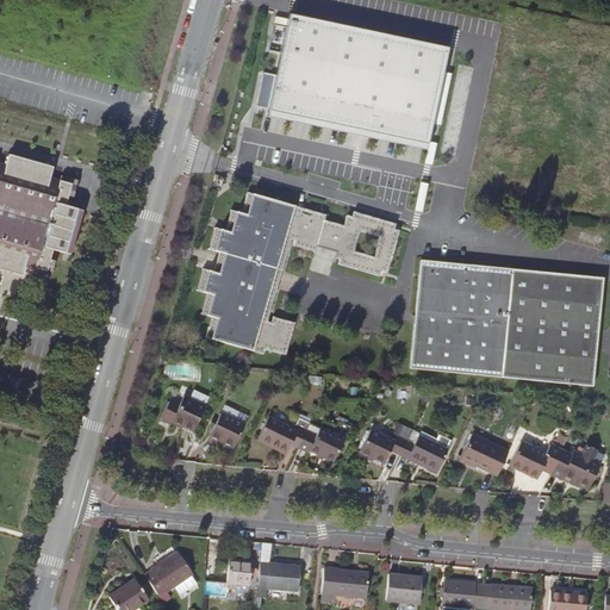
[(267,110),(427,145),(447,50),(288,17),(286,27),(280,51),(275,74),(268,106),(267,110)]
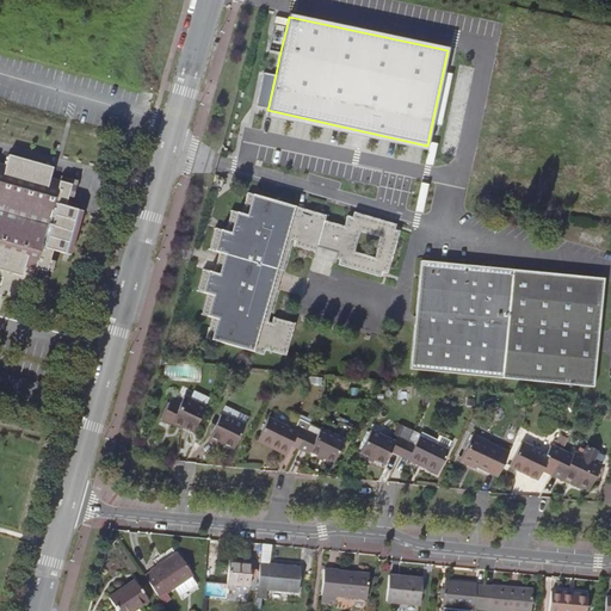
[(281,51),(287,28),(275,24),(269,49),(281,51)]
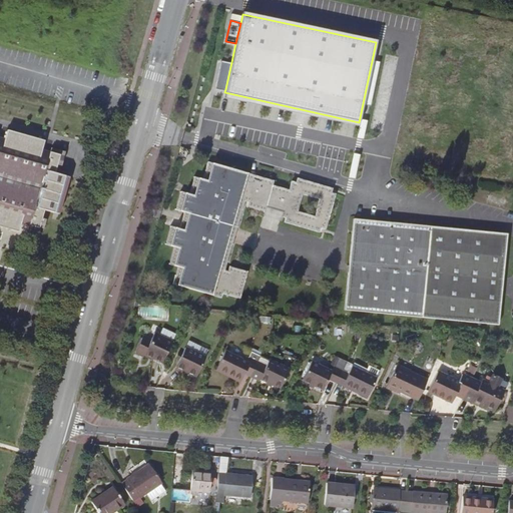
[(225,89),(231,62),(221,59),(214,87),(225,89)]
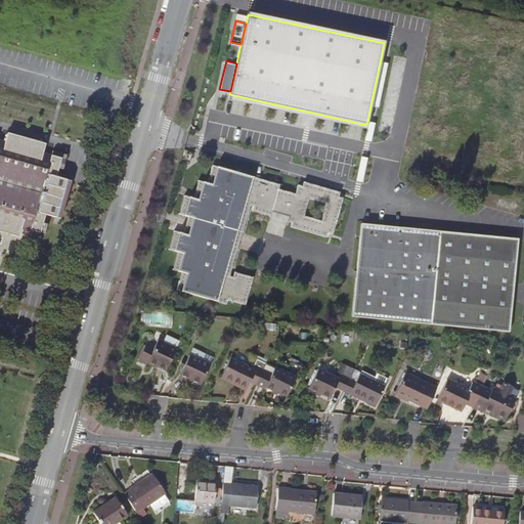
[(382,62),(373,106),(378,107),(387,63),(382,62)]
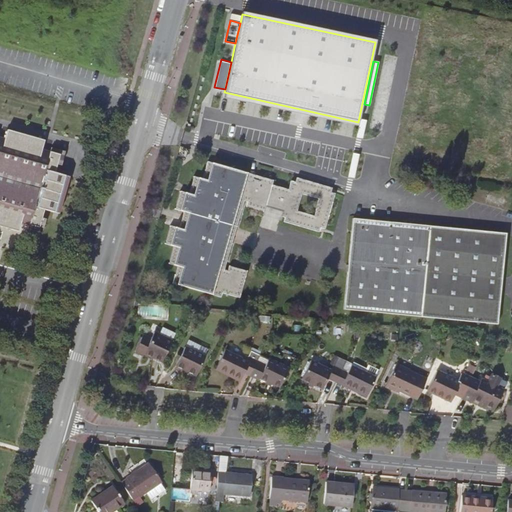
[(366,120),(361,119),(357,138),(362,139),(366,120)]
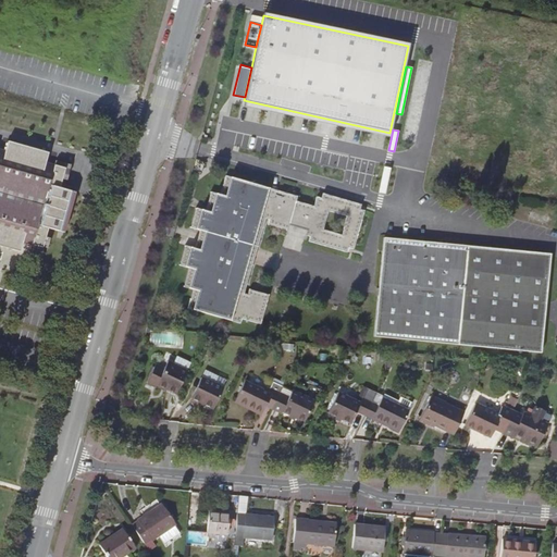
[(47,152),(7,141),(4,150),(0,149),(0,245),(19,251),(22,243),(41,248),(48,229),(59,231),(70,192),(59,188),(64,169),(45,162),(47,152)]
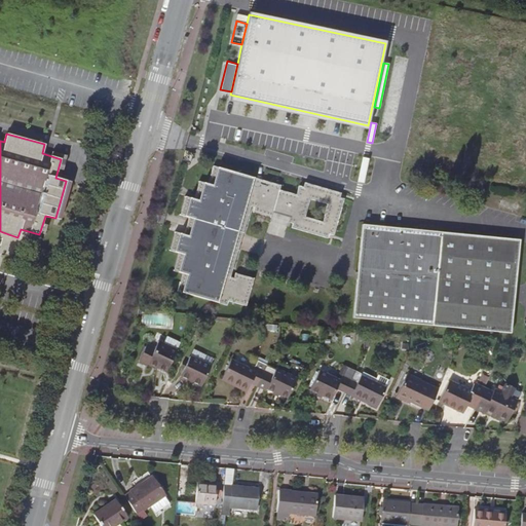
[(364,184),(369,158),(364,157),(359,183),(364,184)]
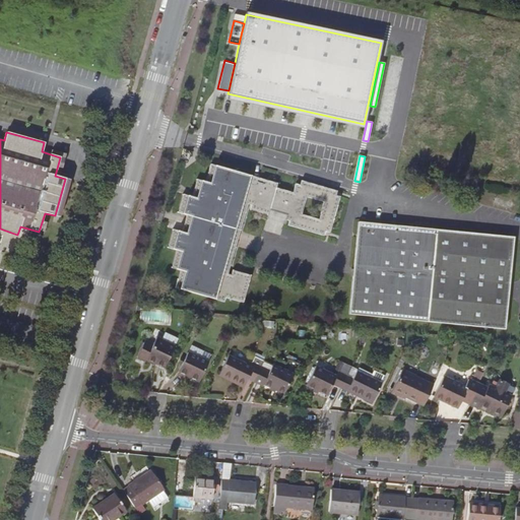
[(236,231),(240,232),(248,204),(252,205),(251,211),(268,215),(270,211),(286,216),(285,220),(289,222),(289,226),(324,237),(325,233),(330,234),(340,197),(336,195),(337,191),(302,181),(301,185),(297,184),(294,192),(276,187),(278,183),(211,165),(206,182),(198,180),(193,196),(184,194),(179,212),(188,215),(183,233),(174,230),(169,248),(178,250),(173,267),(181,270),(176,288),(224,303),(225,299),(243,303),(252,275),(234,270),(232,274),(229,273),(236,246),(232,245),(236,231)]
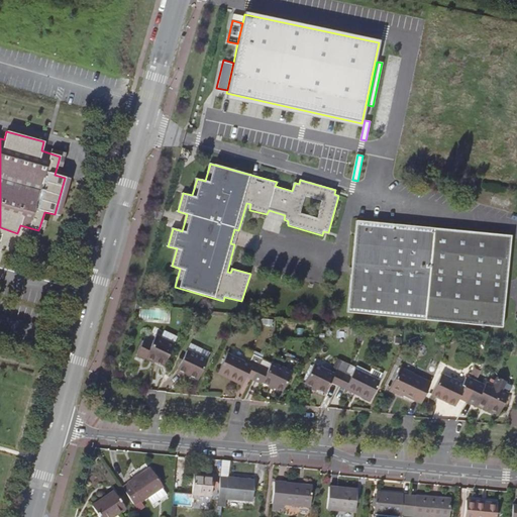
[(503,327),(512,235),(356,219),(347,312),(503,327)]
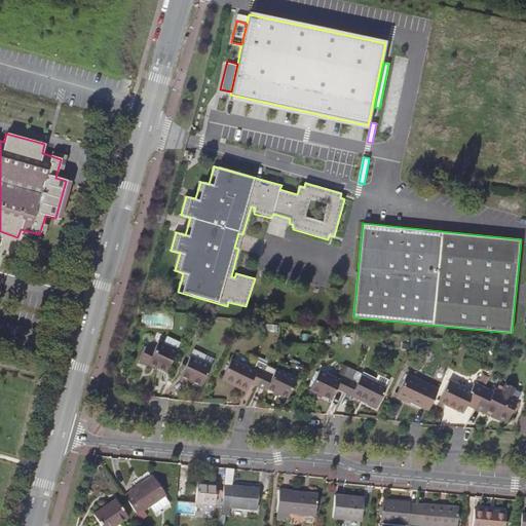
[(238,249),(242,234),(238,233),(234,248),(238,249)]
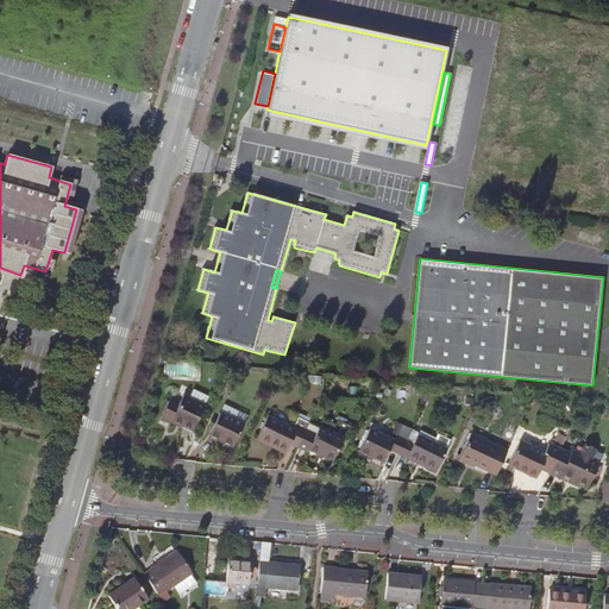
[(193,429),(211,396),(194,388),(189,397),(184,395),(181,402),(171,399),(162,418),(170,422),(173,419),(193,429)]
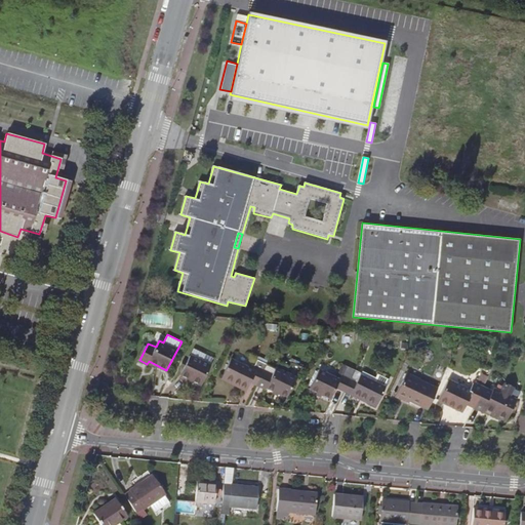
[(202,385),(215,358),(195,348),(182,374),(202,385)]
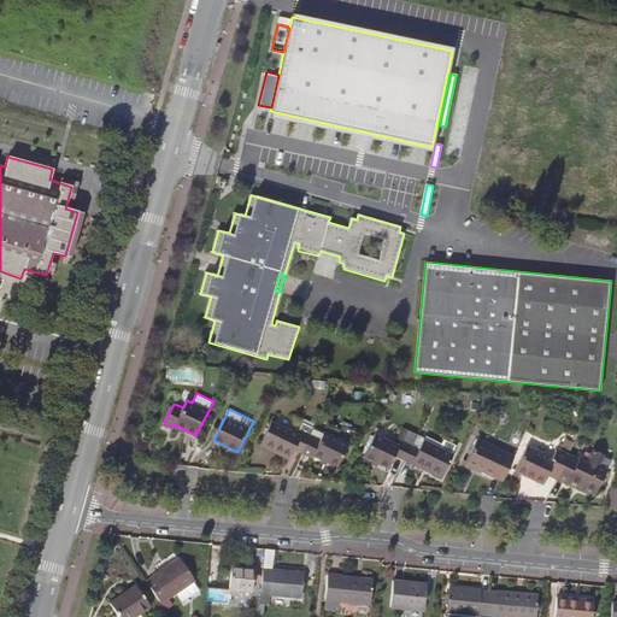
[(303,453),(313,429),(303,424),(298,435),(272,422),(262,442),(281,451),(278,456),(291,460),(295,450),(303,453)]
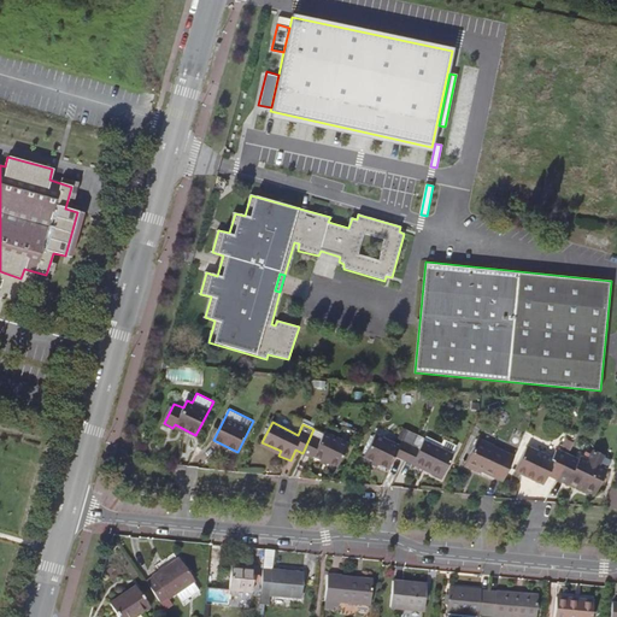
[(313,429),(303,453),(313,458),(315,456),(338,468),(350,445),(325,433),(324,435),(313,429)]
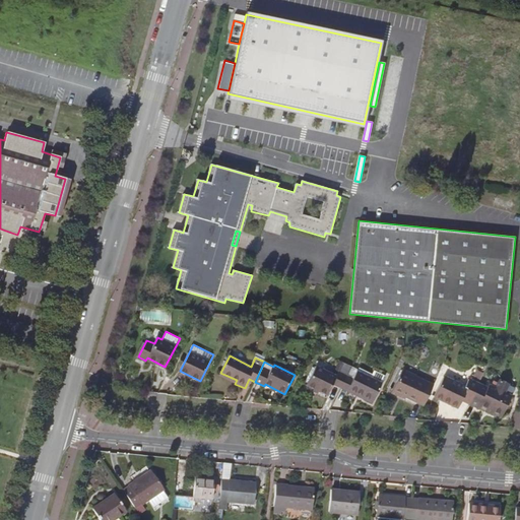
[(340,388),(351,366),(342,362),(335,375),(316,365),(306,384),(326,394),(331,383),(340,388)]
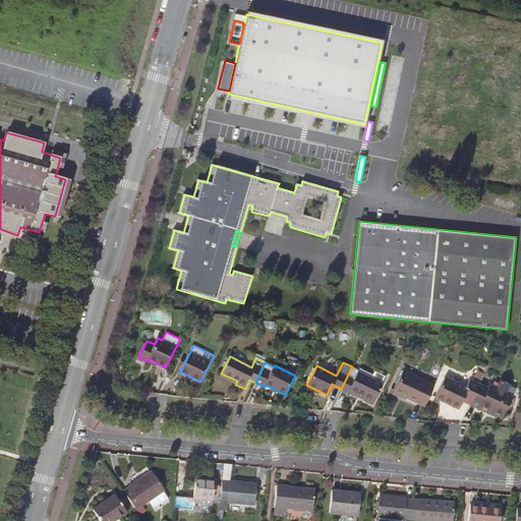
[(352,366),(341,389),(356,396),(358,393),(373,400),(385,378),(374,371),(372,374),(359,368),(358,369),(352,366)]
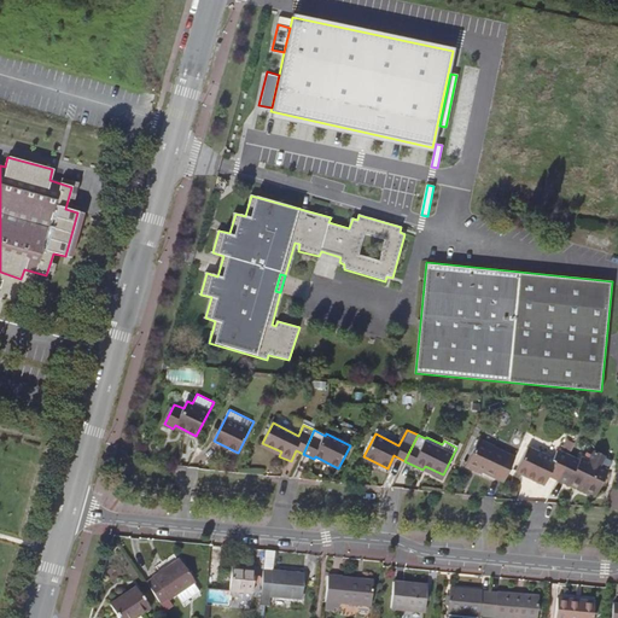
[(502,481),(514,456),(489,444),(489,443),(479,437),(466,466),(476,471),(477,468),(502,481)]
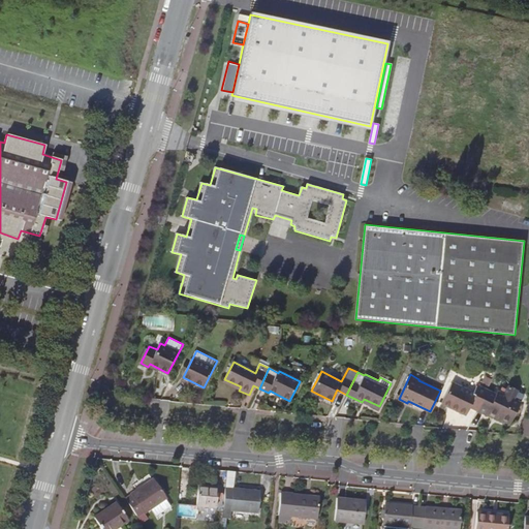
[(223,382),(239,391),(241,386),(224,379),(223,382)]
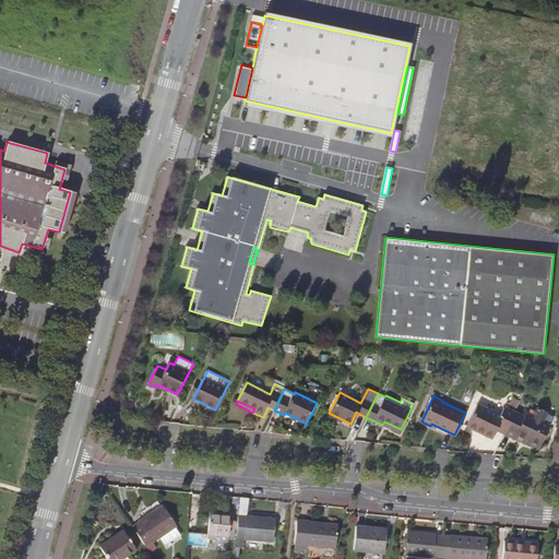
[(504,433),(514,413),(503,407),(499,415),(476,404),(466,425),(492,438),(497,429),(504,433)]
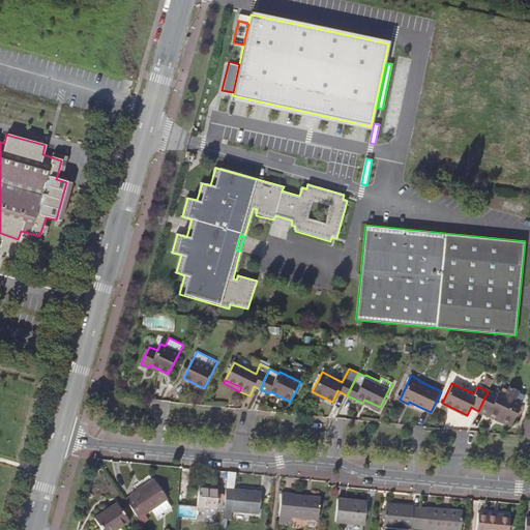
[(488,391),(478,411),(487,415),(489,412),(511,424),(521,404),(498,392),(497,395),(488,391)]
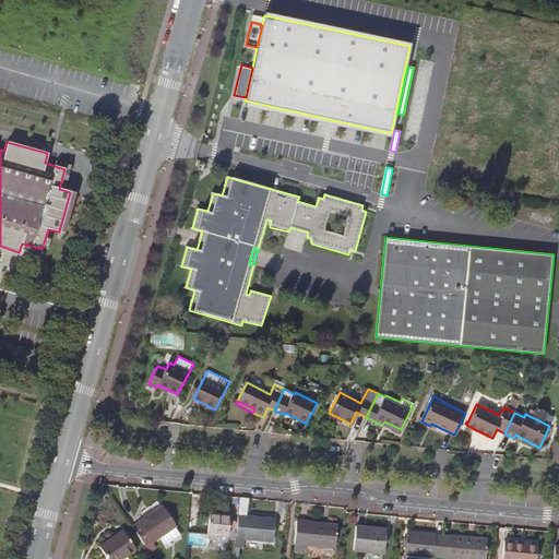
[(132,527),(145,546),(152,542),(152,543),(159,537),(166,546),(180,535),(175,527),(176,526),(162,507),(132,527)]
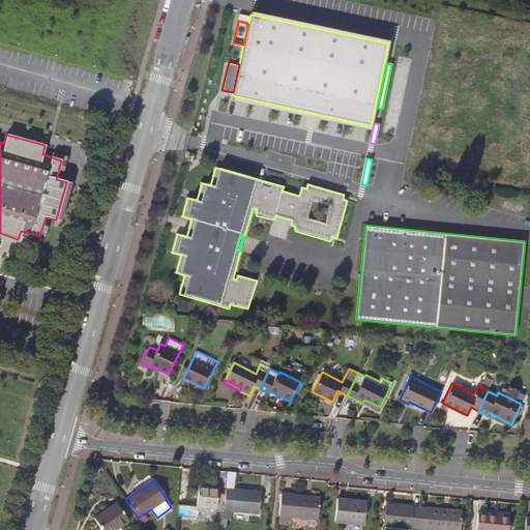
[(216,509),(218,488),(200,487),(198,508),(216,509)]
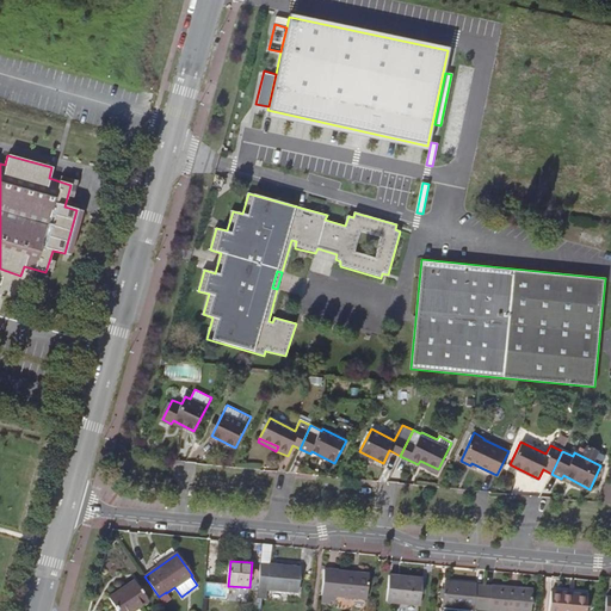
[(260,563),(257,599),(266,600),(267,590),(298,593),(301,568),(260,563)]
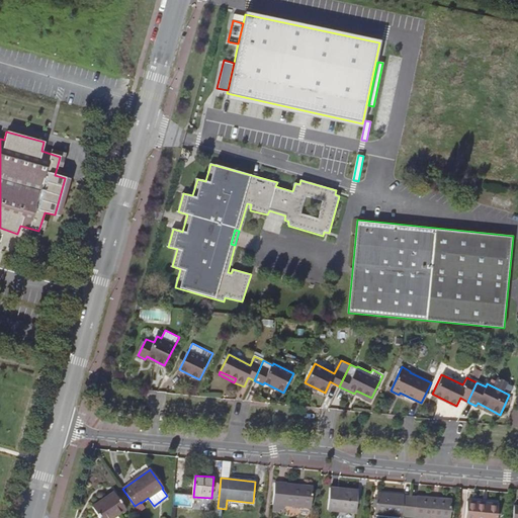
[(272,504),(311,508),(313,487),(274,483),(272,504)]
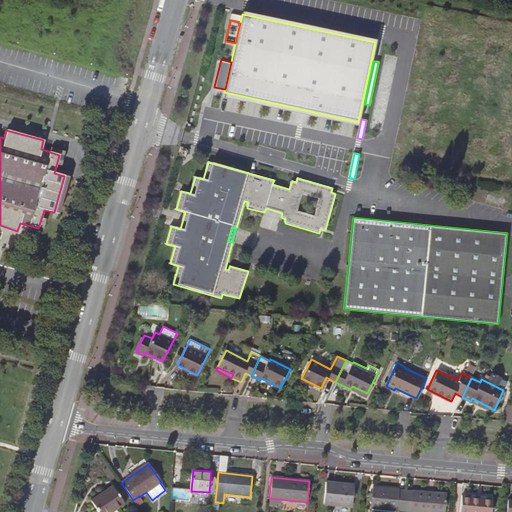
[(351,507),(353,485),(326,483),(324,504),(351,507)]
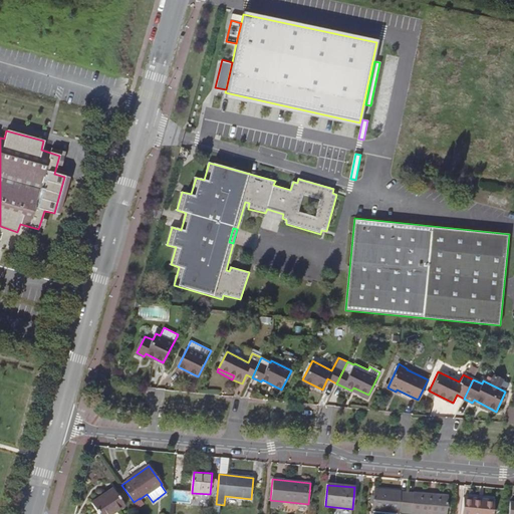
[(111,513),(124,505),(113,488),(91,503),(98,513),(111,513)]
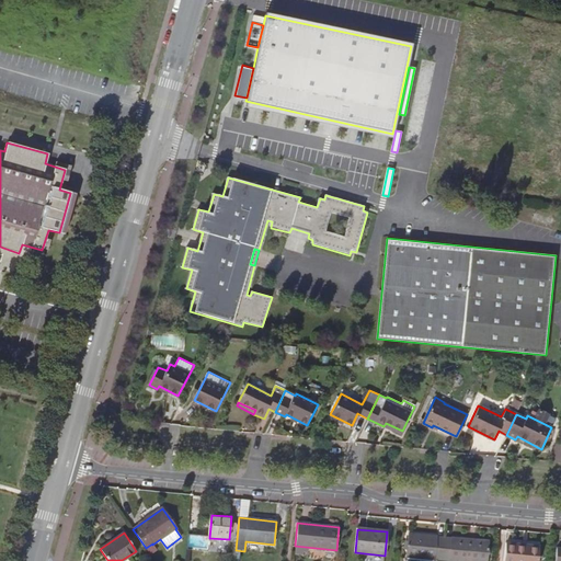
[(443,560),(445,539),(437,538),(437,537),(409,534),(407,557),(435,560),(436,559),(443,560)]
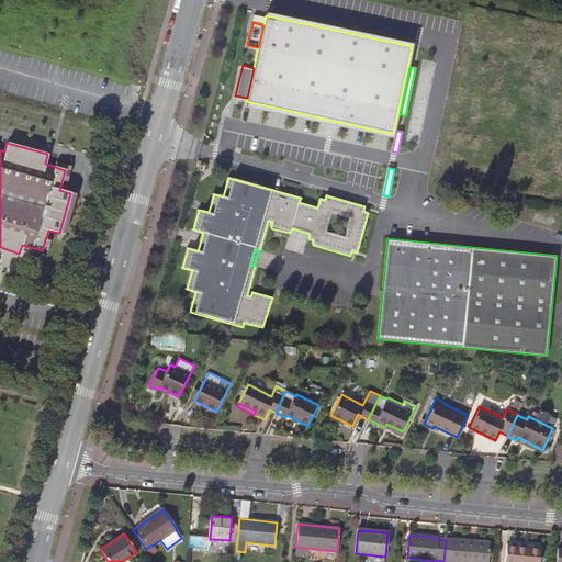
[(446,540),(444,561),(450,561),(449,561),(487,561),(490,542),(452,539),(452,540),(446,540)]
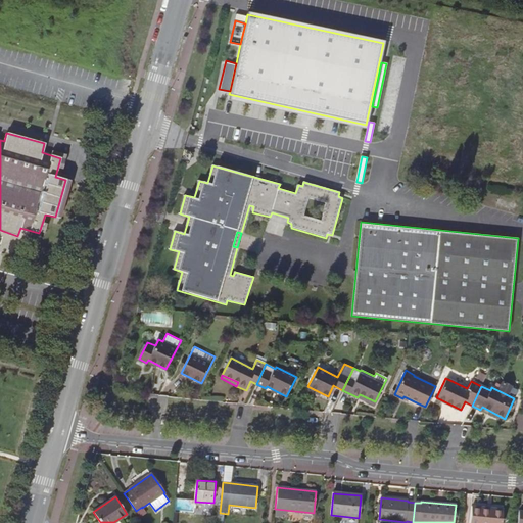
[(501,522),(503,510),(471,507),(469,522),(501,522)]
